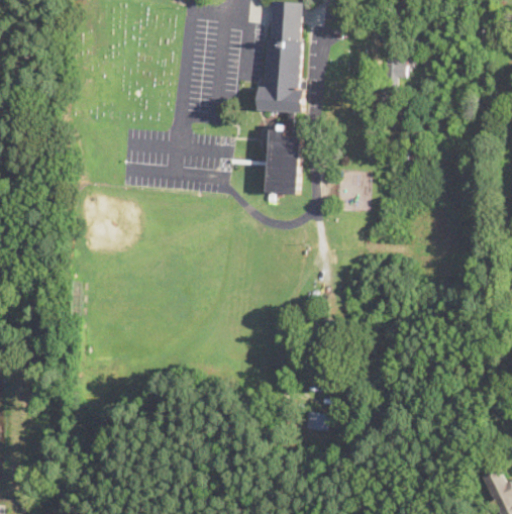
[(274,0),(304,2),(302,40),(305,40),(302,89),(307,90),(305,113),(295,113),(294,130),(304,130),(301,194),(270,192),(273,129),(273,125),(288,126),(289,111),(259,109),(260,86),(265,87),(268,38),(271,38),(274,0)]
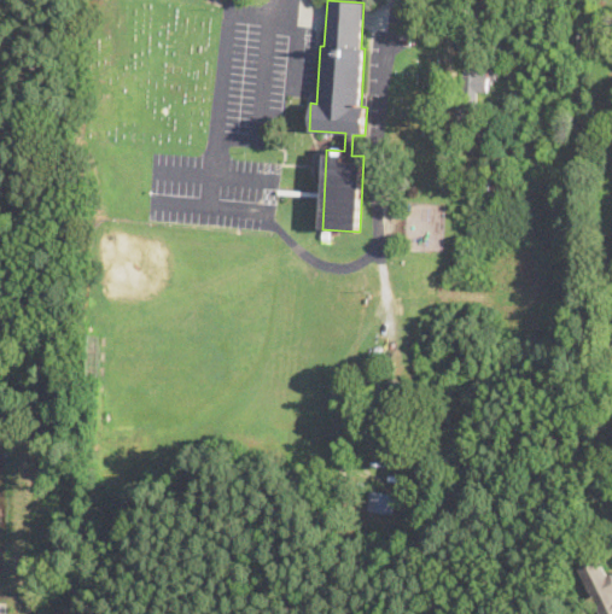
[(482,76),(481,95),(472,95),(471,113),(453,113),(453,104),(455,104),(456,80),(459,80),(460,75),(482,76)]
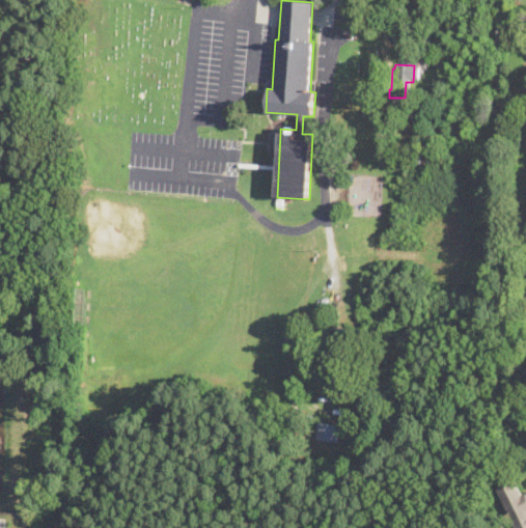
[(398,128),(390,128),(390,119),(398,118),(398,128)]
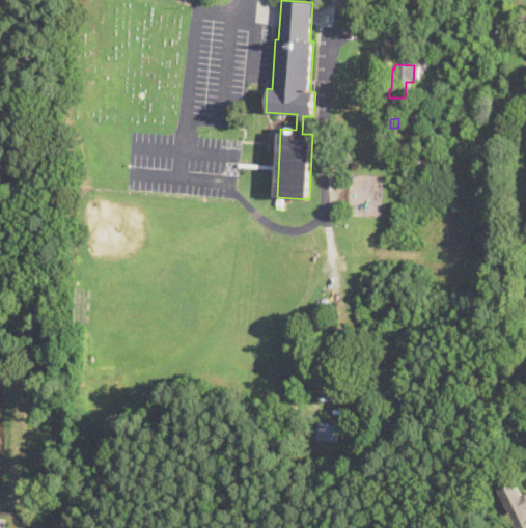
[(434,147),(433,159),(415,158),(416,147),(434,147)]
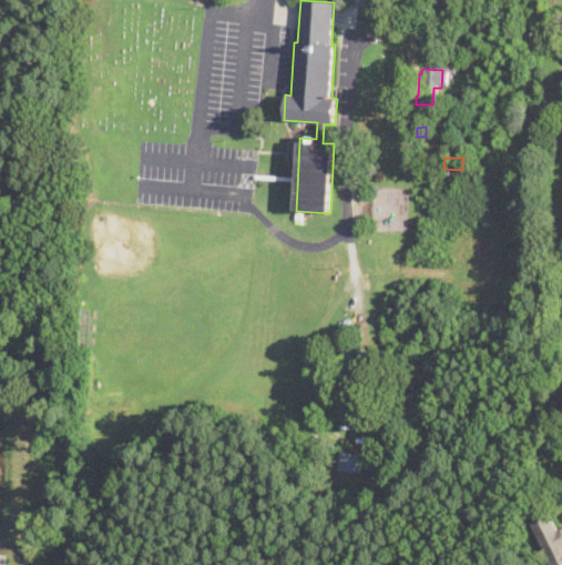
[(371,173),(368,177),(363,177),(359,172),(360,168),(365,164),(368,165),(371,169),(371,173)]
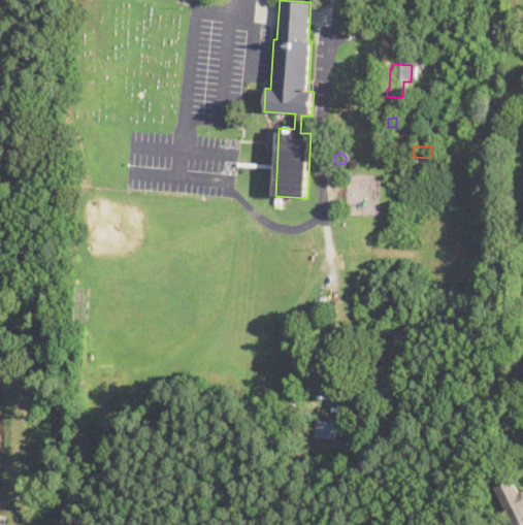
[(514,321),(512,290),(519,290),(521,321),(514,321)]
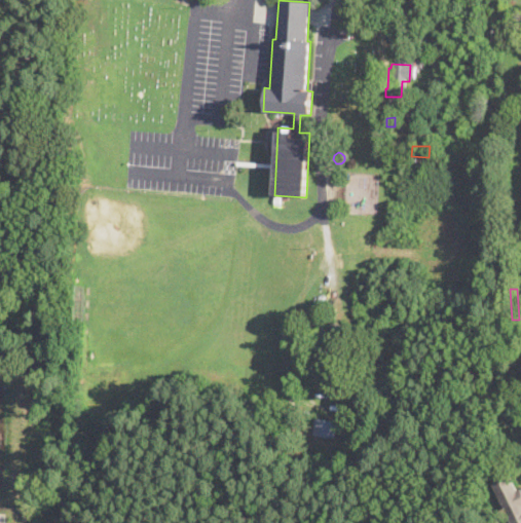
[(310,356),(309,369),(302,369),(304,356),(310,356)]
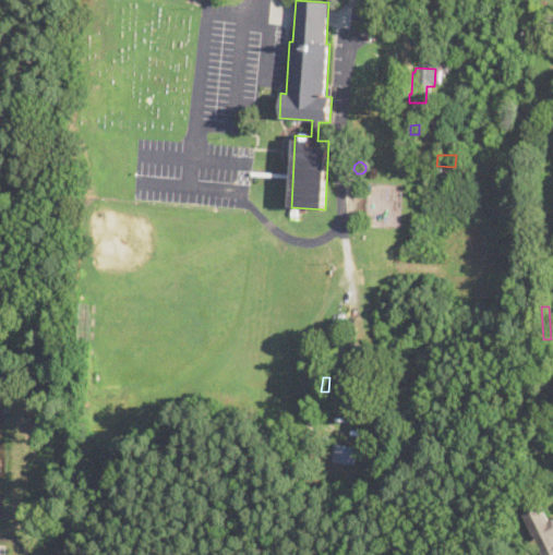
[(353,451),(351,469),(327,466),(329,448),(353,451)]
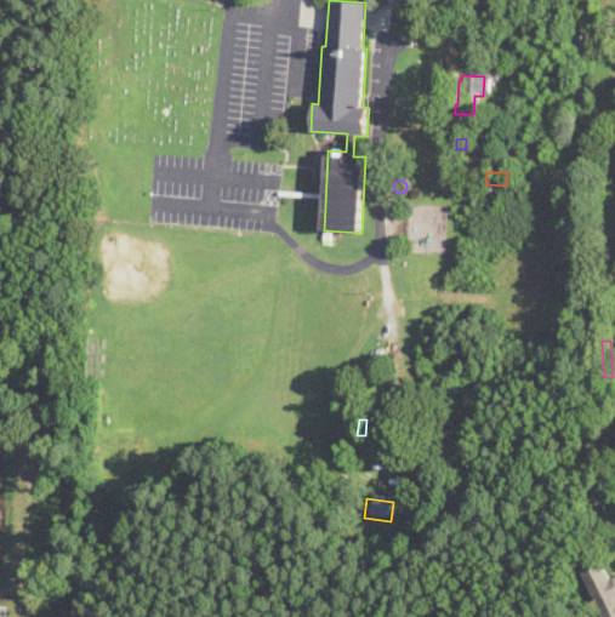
[(598,564),(607,580),(610,578),(614,587),(614,598),(614,599),(614,601),(614,616),(597,616),(594,611),(586,616),(581,605),(590,601),(576,575),(598,564)]
